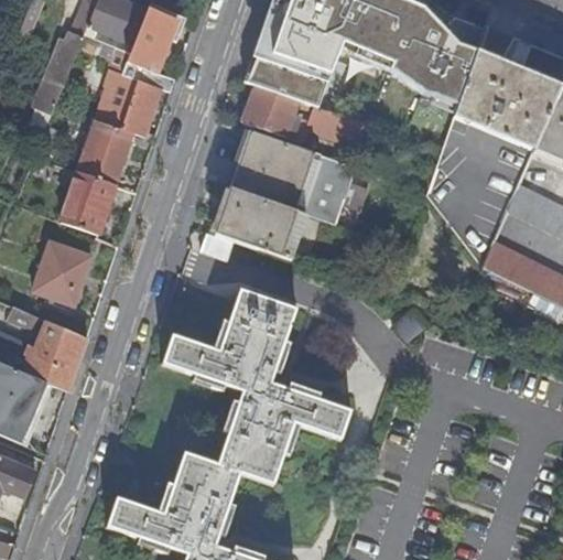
[(30,0),(19,31),(29,34),(42,0),(30,0)]
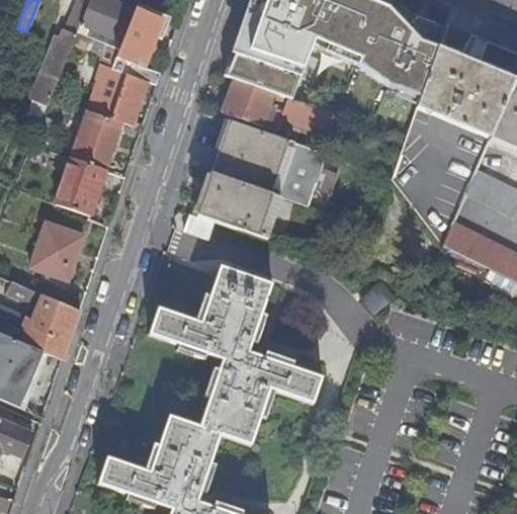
[(78,0),(64,35),(74,39),(79,28),(90,0),(78,0)]
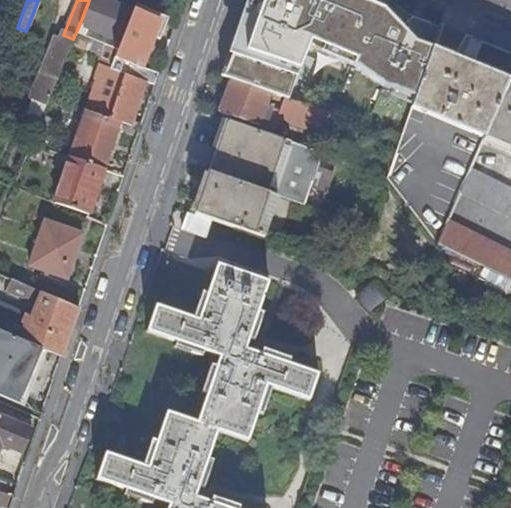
[(90,0),(83,19),(124,36),(128,23),(134,9),(111,0),(90,0)]
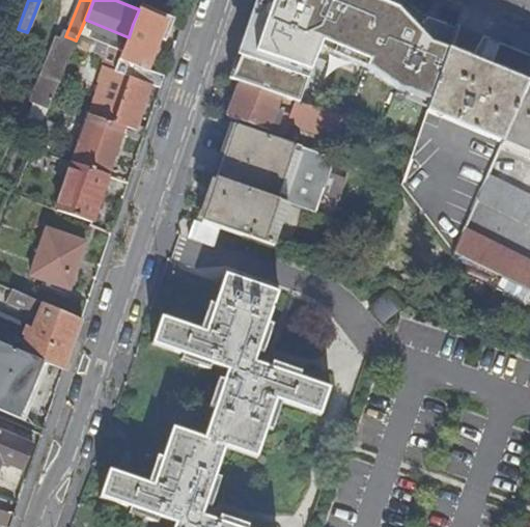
[(245,0),(220,71),(243,79),(281,92),(284,93),(300,98),(319,39),(369,55),(368,63),(397,84),(431,96),(438,77),(447,53),(453,34),(454,31),(455,26),(427,16),(403,0),(245,0)]
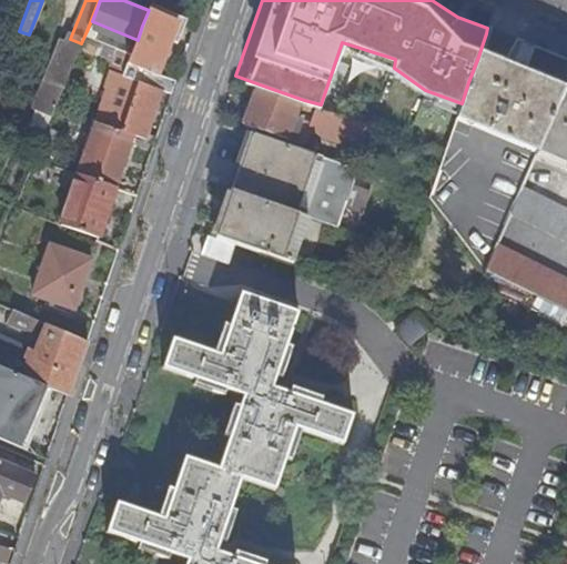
[(162,87),(171,91),(176,78),(160,71),(178,20),(149,9),(149,10),(142,26),(138,40),(132,51),(124,72),(162,87)]
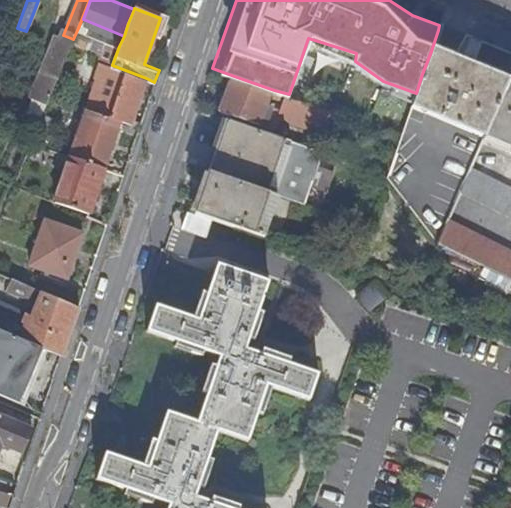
[(36,105),(45,109),(51,94),(73,39),(63,35),(56,33),(32,95),(38,98),(36,105)]
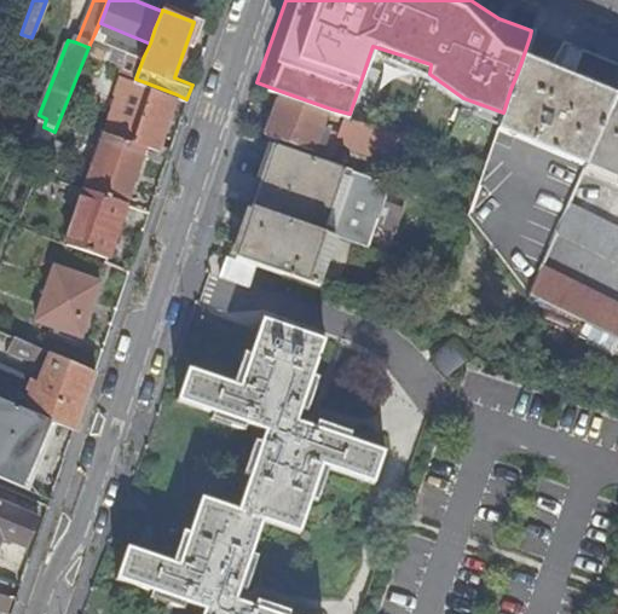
[(500,123),(587,162),(617,90),(617,80),(529,40),(521,62),(510,90),(503,113),(500,123)]
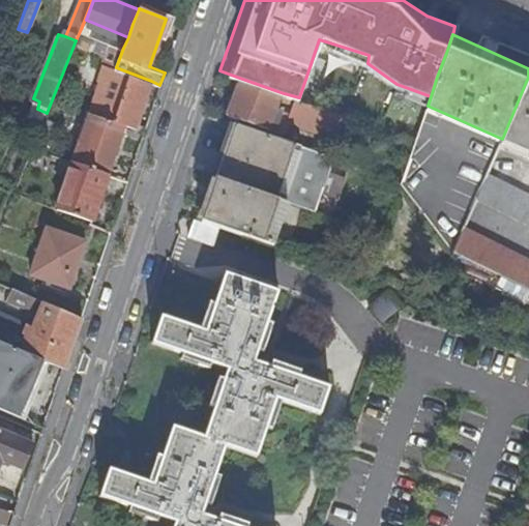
[(101,79),(91,111),(125,123),(145,129),(147,124),(138,121),(151,81),(116,67),(123,48),(113,42),(99,78),(101,79)]
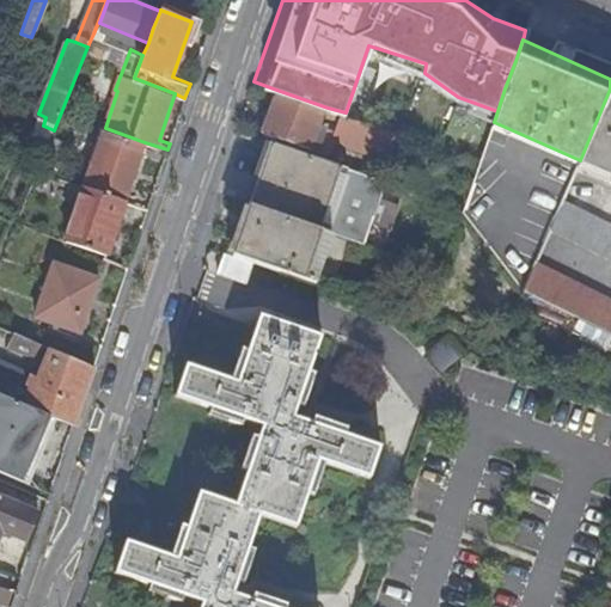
[(610,89),(580,160),(610,173),(610,89)]
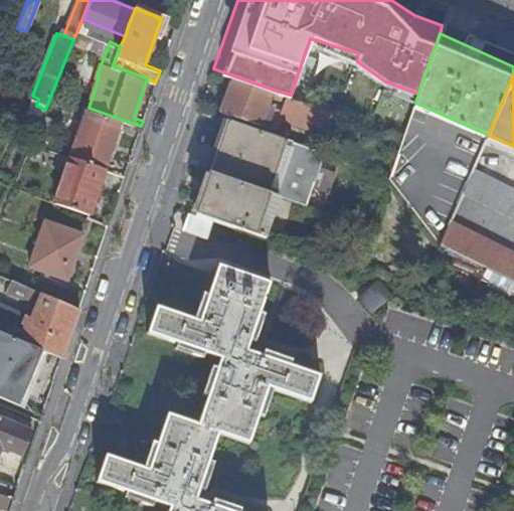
[(230,91),(228,96),(224,110),(260,122),(270,94),(275,96),(276,91),(273,90),(235,76),(230,91)]
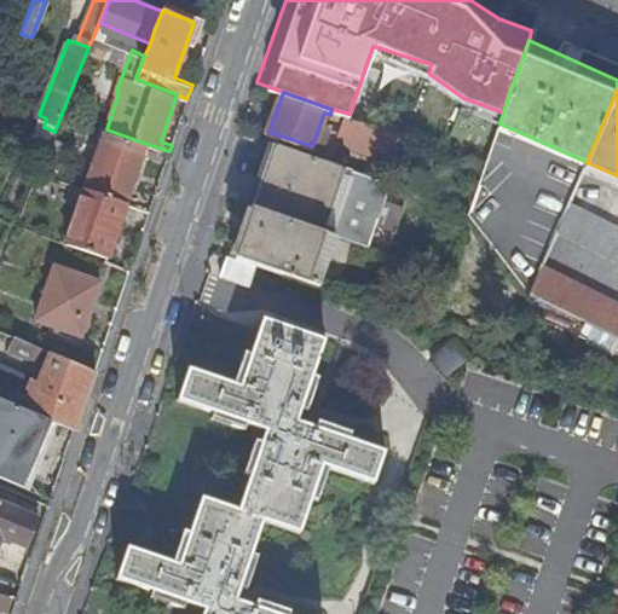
[(127,201),(146,144),(107,129),(86,186),(127,201)]
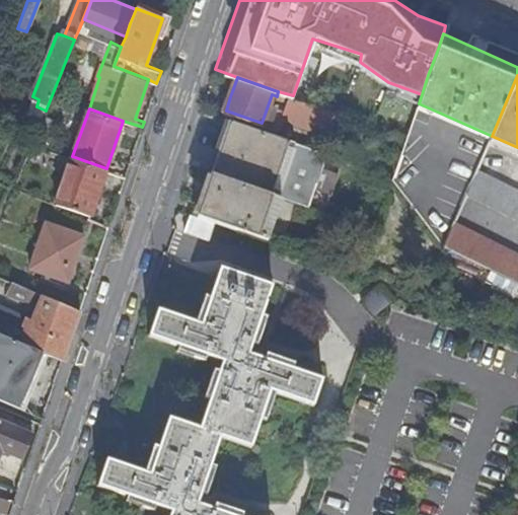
[(230,118),(212,170),(274,192),(281,195),(375,226),(393,174),(230,118)]
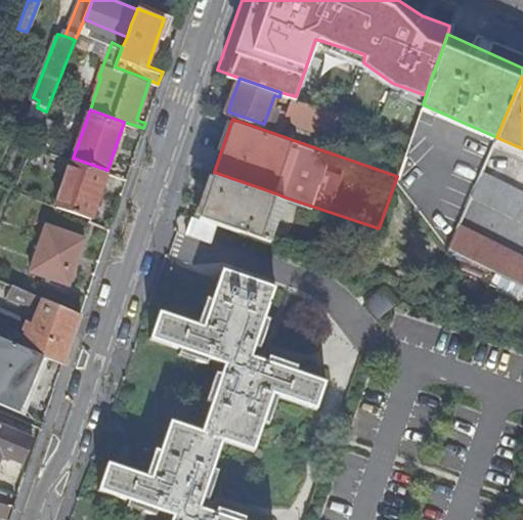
[(92,216),(107,170),(73,158),(57,203),(92,216)]
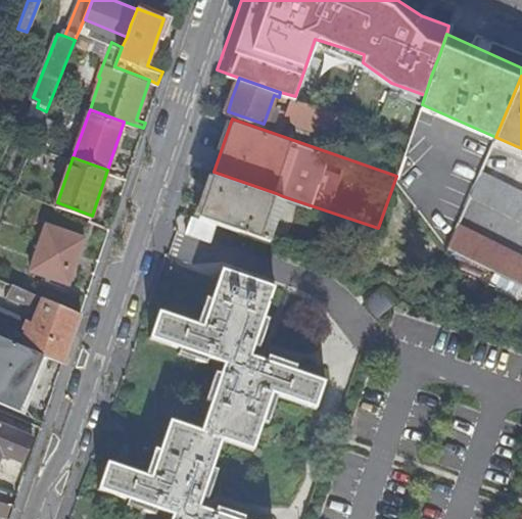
[(521,186),(482,167),(471,192),(521,217),(521,186)]
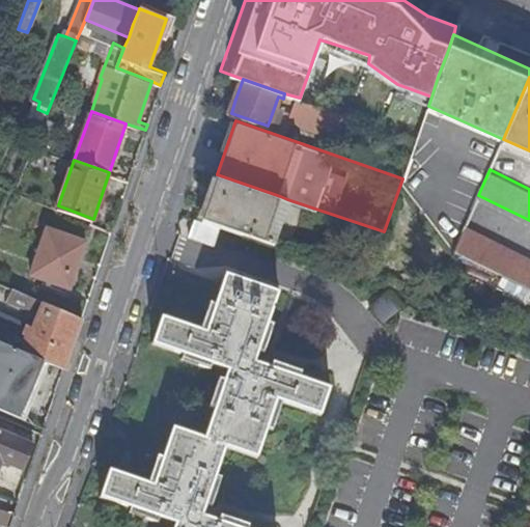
[(265,241),(280,196),(217,174),(202,219),(220,225),(265,241)]
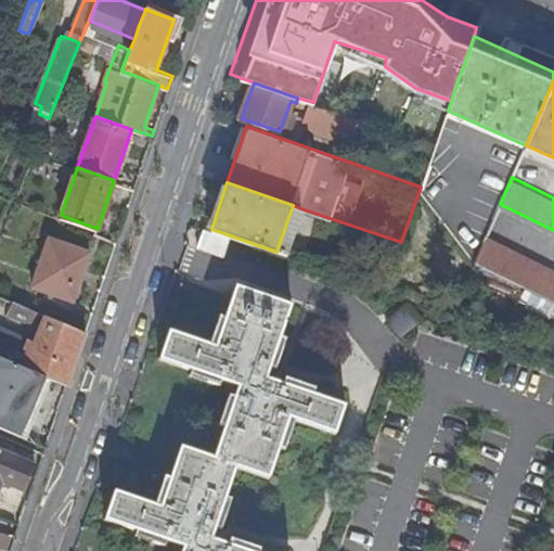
[(284,255),(300,208),(293,205),(277,252),(284,255)]
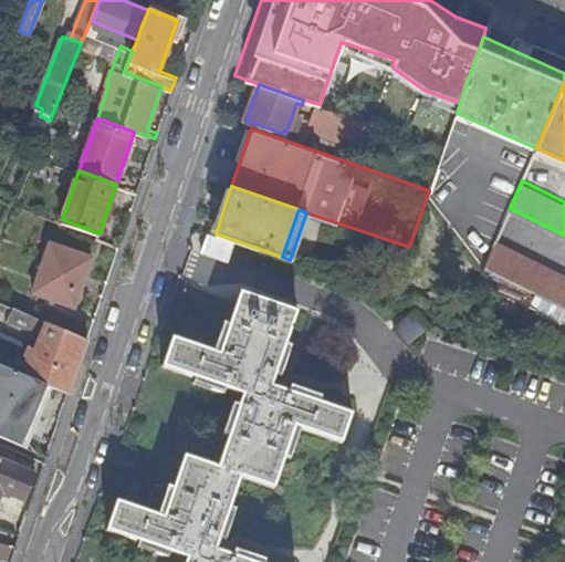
[(228,258),(234,240),(216,233),(208,231),(202,249),(228,258)]
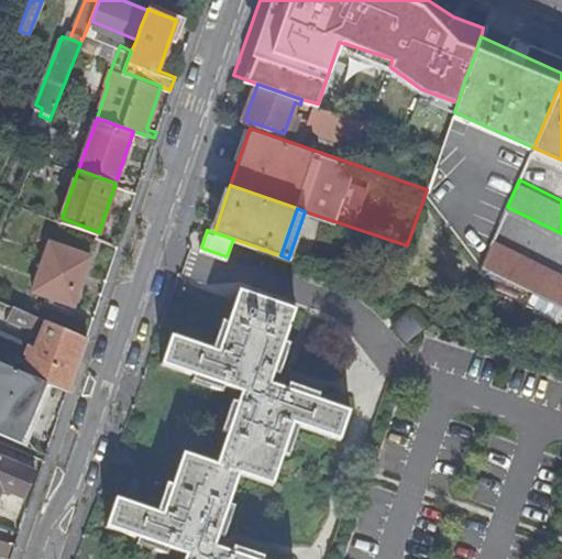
[(561,270),(495,237),(483,264),(561,304),(561,270)]
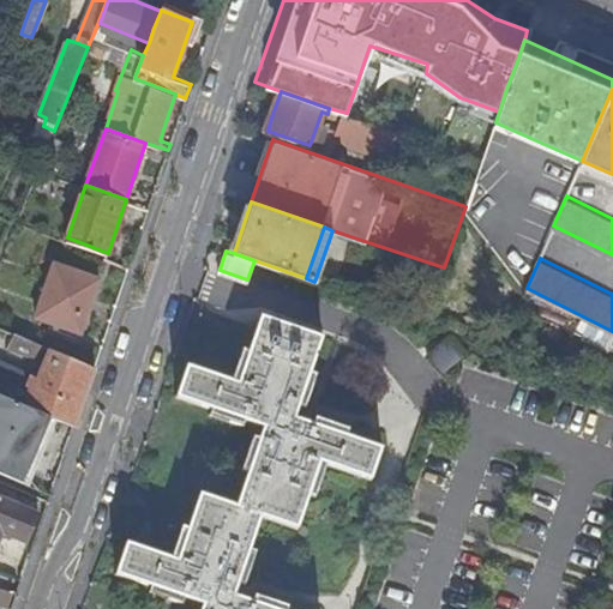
[(83,329),(101,276),(55,259),(37,312),(83,329)]
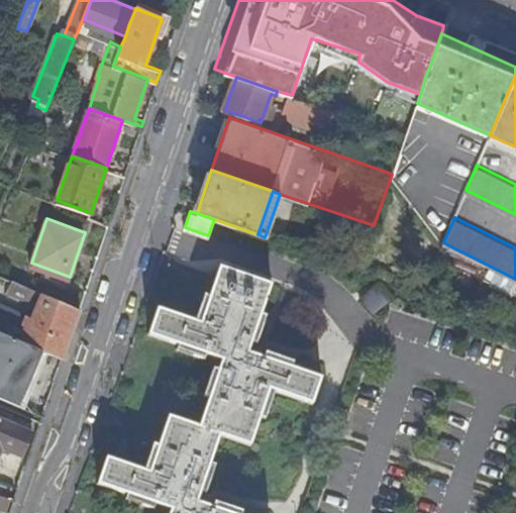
[(252,337),(258,338),(267,312),(263,310),(273,280),(220,263),(210,293),(205,292),(196,318),(159,305),(149,331),(179,340),(178,345),(205,354),(207,350),(222,355),(218,367),(214,366),(205,392),(209,394),(199,423),(170,414),(161,443),(155,441),(145,468),(107,455),(98,481),(128,491),(127,496),(153,505),(155,500),(172,505),(168,512),(241,512),(243,508),(215,499),(214,504),(198,498),(202,487),(207,488),(216,462),(211,460),(221,430),(251,440),(261,411),(266,412),(275,386),(313,398),(321,373),(292,363),(294,358),(267,349),(265,353),(249,348),(252,337)]
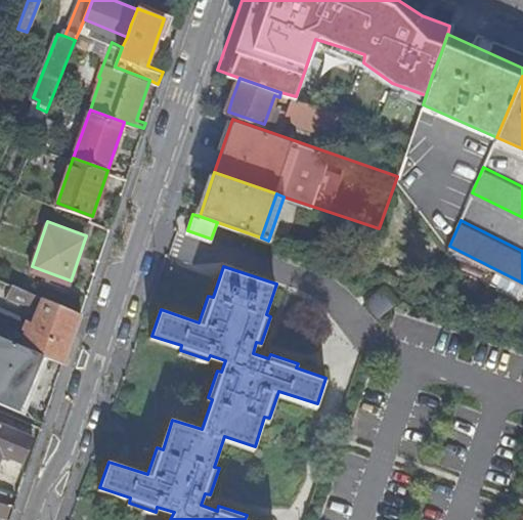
[(28,327),(20,343),(44,353),(63,362),(81,311),(0,274),(0,289),(26,301),(28,296),(41,302),(31,328),(28,327)]
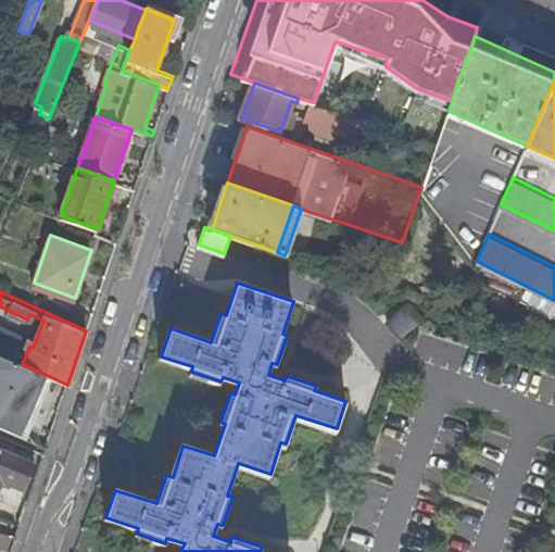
[(0,424),(23,434),(47,375),(22,364),(0,354),(0,424)]
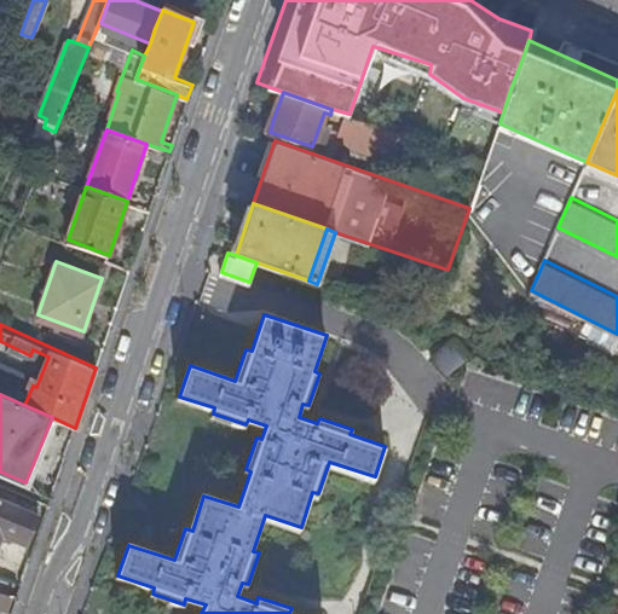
[(0,539),(4,532),(27,543),(40,514),(0,497),(0,539)]
